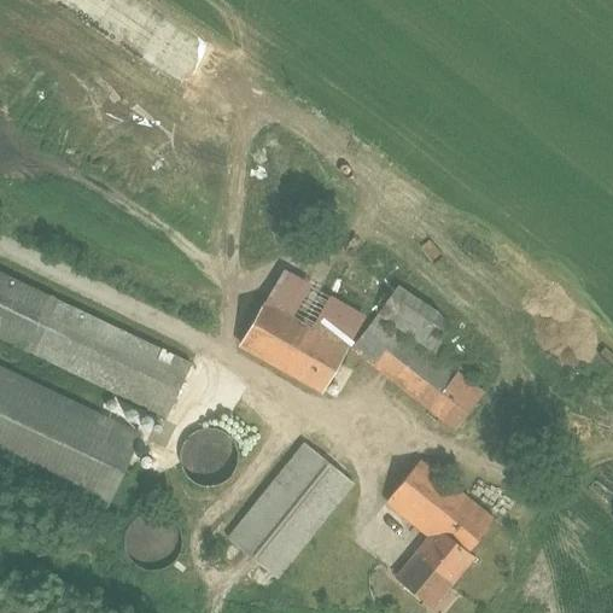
[(187,360),(0,269),(0,339),(159,416),(187,360)]
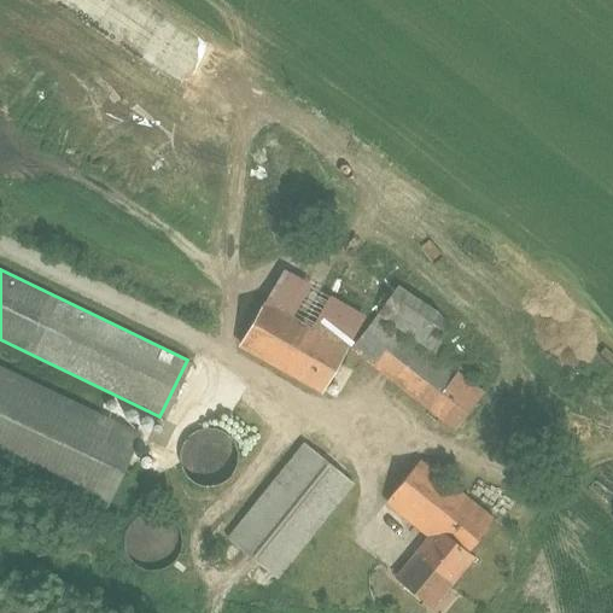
[(268,296),(241,343),(321,389),(348,340),(268,296)]
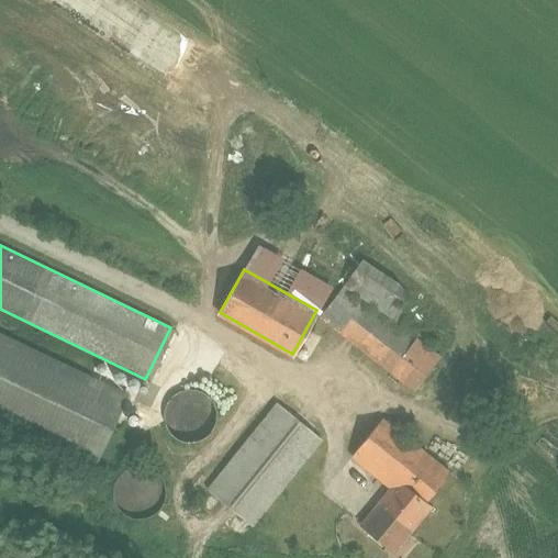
[(349,292),(326,322),(410,387),(433,357),(349,292)]
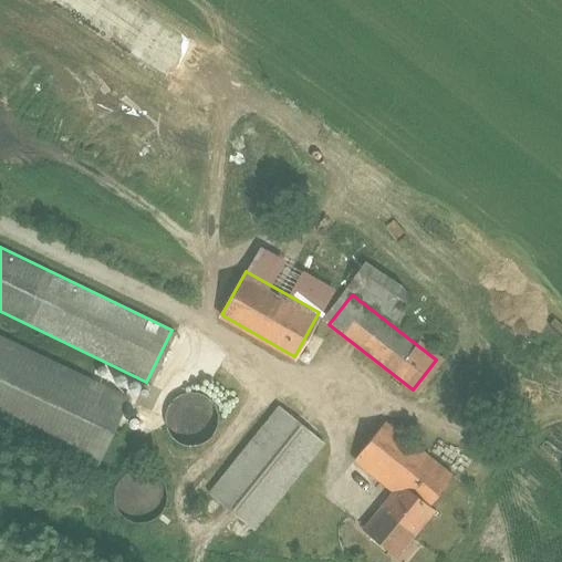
[(0,428),(90,471),(125,399),(0,339),(0,428)]
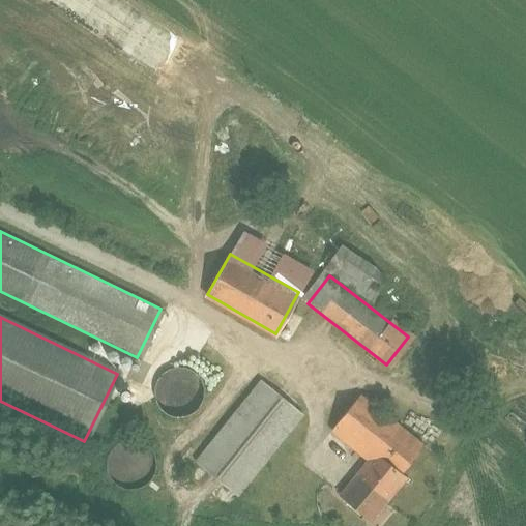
[(208,399),(209,393),(208,386),(203,376),(196,369),(190,366),(184,364),(174,364),(167,367),(163,370),(154,378),(152,383),(150,389),(151,401),(156,411),(161,416),(166,418),(175,422),(185,421),(192,419),(198,416),(204,409),(208,399)]
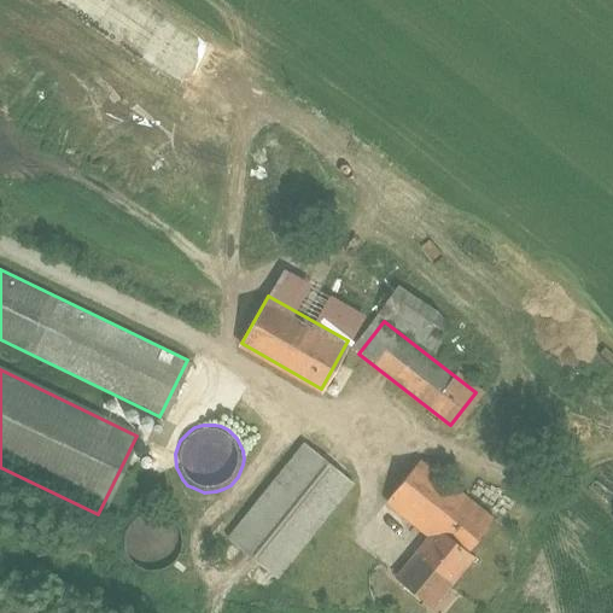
[(228,521),(285,568),(357,480),(301,435),(228,521)]
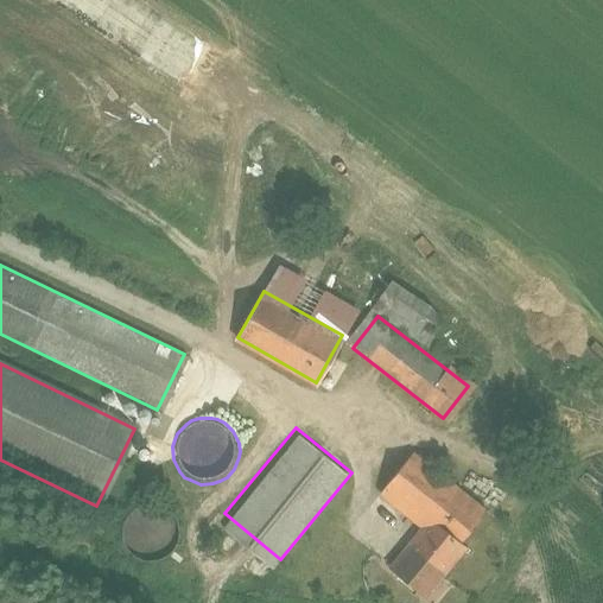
[(481,516),(405,458),(379,494),(421,527),(388,570),(421,595),(481,516)]
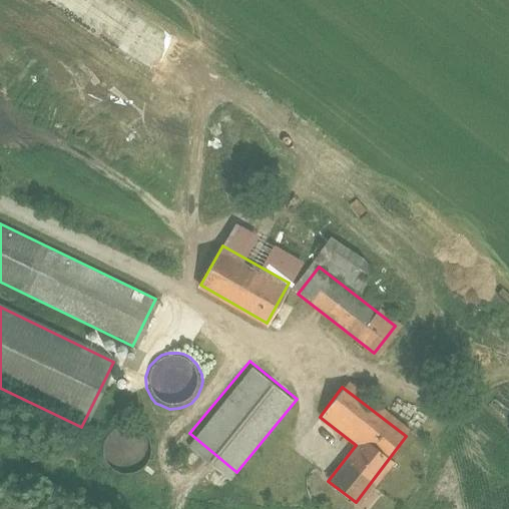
[(149,454),(149,449),(148,442),(143,432),(137,426),(131,423),(125,421),(115,422),(109,424),(104,426),(97,434),(94,440),(93,446),(93,456),(98,466),(103,471),(107,474),(117,477),(126,477),(133,475),(139,471),(145,464),(149,454)]
